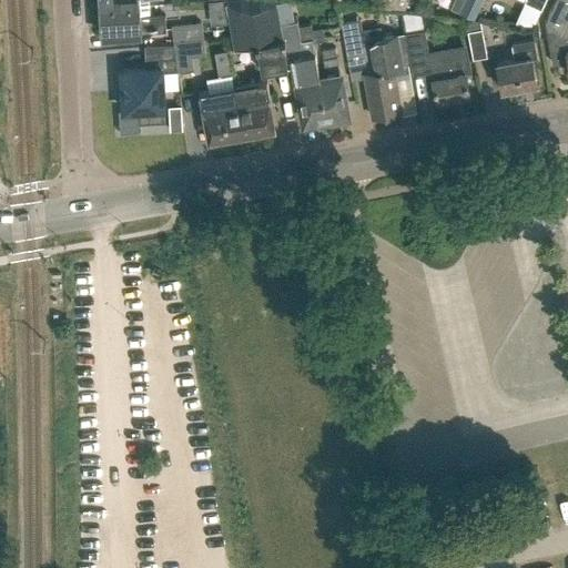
[(288,64),(277,3),(275,3),(274,0),(225,0),(232,34),(223,37),(226,49),(250,44),(251,52),(259,51),(262,69),(288,64)]
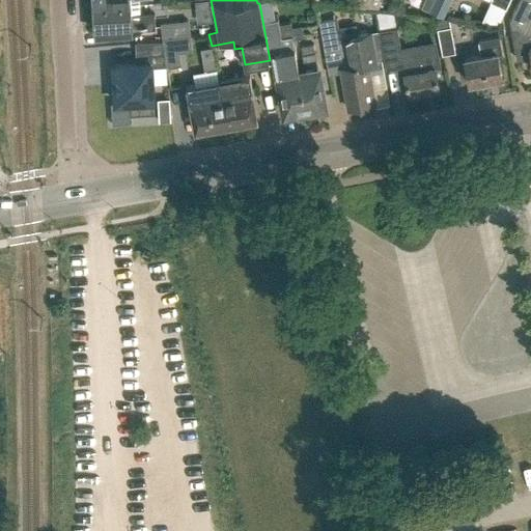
[(298,73),(291,37),(305,35),(303,24),(292,26),(291,21),(280,23),(279,19),(276,19),(272,0),(259,3),(270,60),(275,59),(285,114),(305,110),(298,73)]
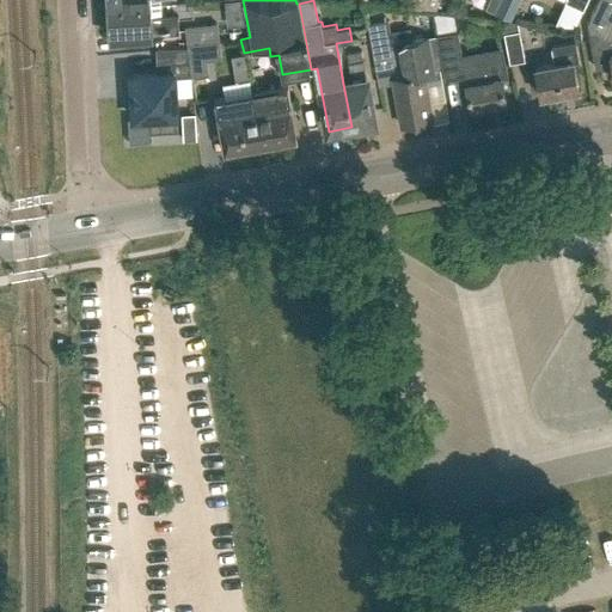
[(424,0),(421,10),(435,11),(440,0),(424,0)]
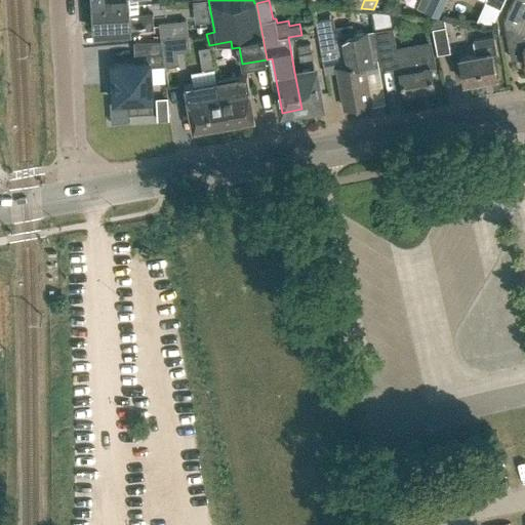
[(439,17),(446,0),(431,0),(426,11),(439,17)]
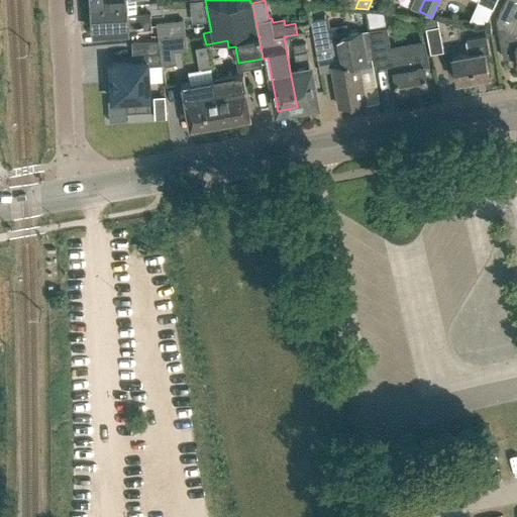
[(476,0),(493,8),(496,0),(476,0)]
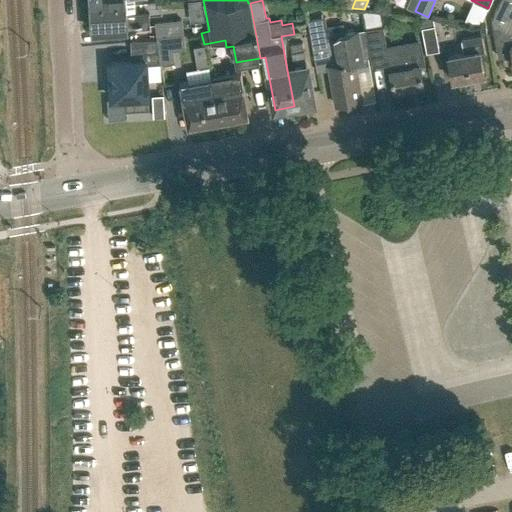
[(511,0),(501,0),(493,19),(499,58),(511,55),(511,0)]
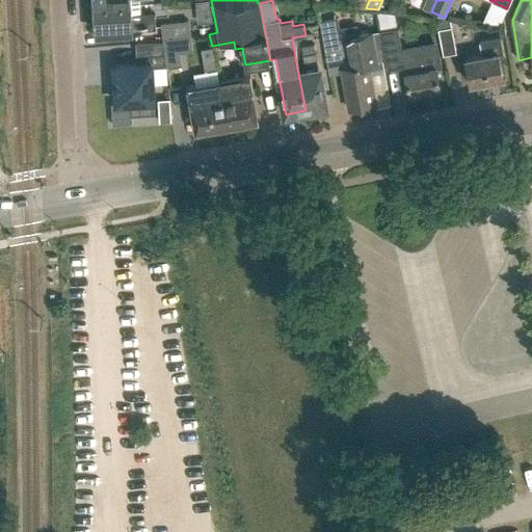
[(131,4),(95,6),(97,32),(133,30),(133,29),(156,27),(155,14),(132,15),(131,4)]
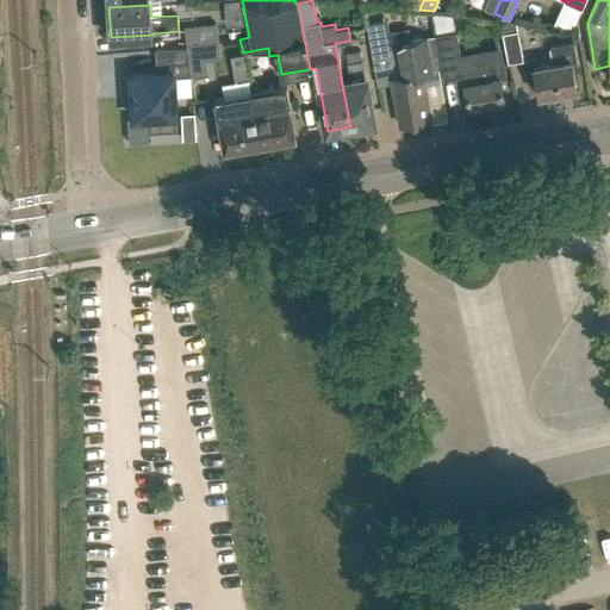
[(517,20),(502,22),(502,25),(506,48),(509,62),(524,60),(518,30),(517,20)]
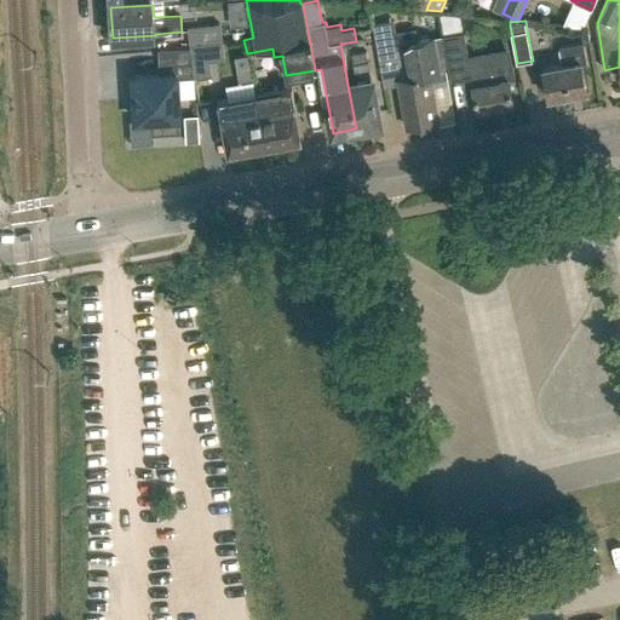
[(191,44),(223,41),(220,22),(189,26),(191,44)]
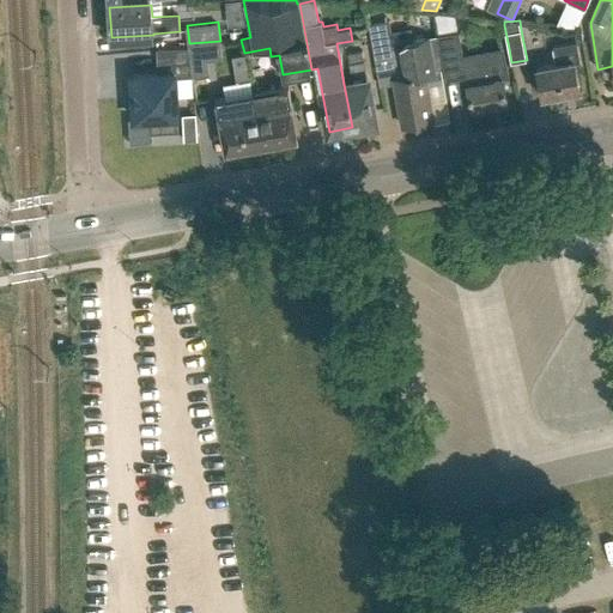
[(471,109),(507,102),(503,78),(509,77),(505,55),(479,60),(479,61),(463,64),(459,31),(437,35),(445,78),(457,76),(460,85),(467,84),(471,109)]
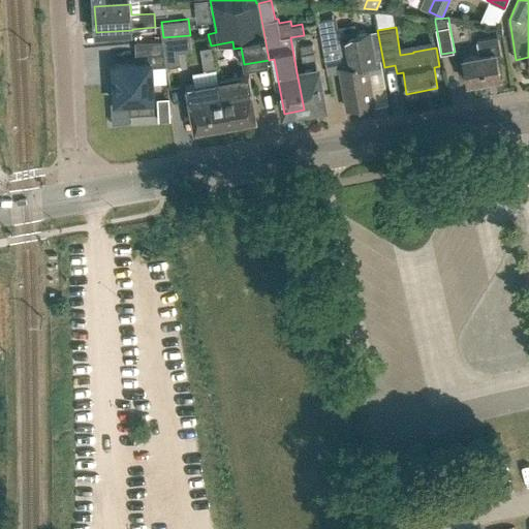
[(376,66),(370,33),(359,35),(347,42),(347,39),(321,44),(328,74),(340,72),(346,107),(373,102),(367,68),(376,66)]
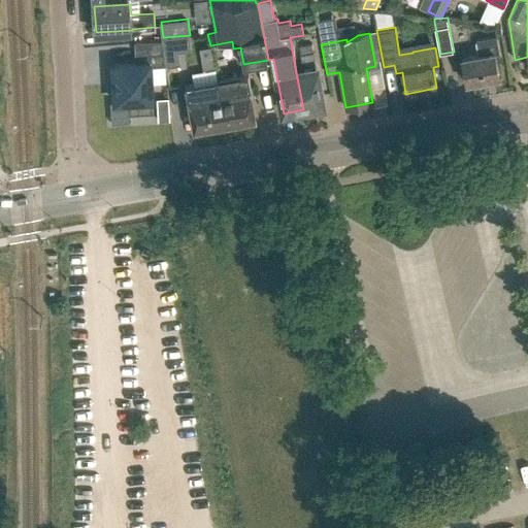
[(192,50),(190,35),(163,37),(166,65),(180,64),(179,52),(192,50)]
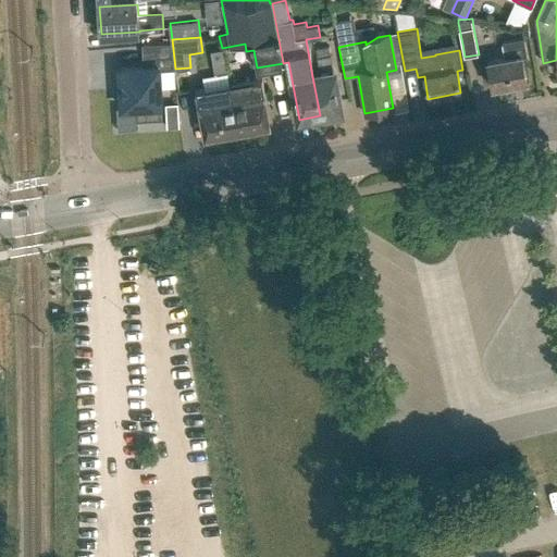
[(492,87),(527,82),(523,60),(528,59),(524,38),(503,42),(505,58),(487,61),(492,87)]
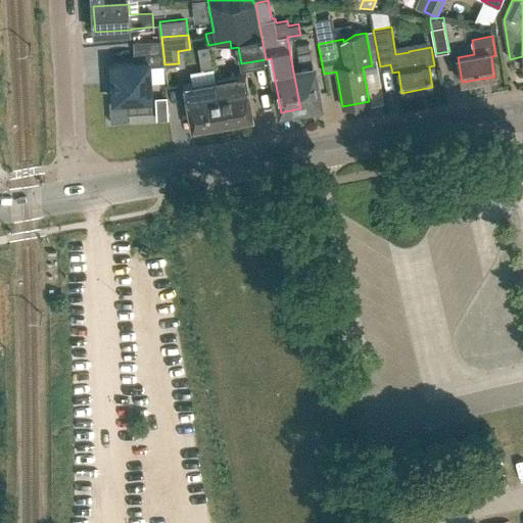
[(140,56),(140,61),(117,63),(120,101),(126,100),(127,113),(151,112),(148,62),(160,61),(159,40),(139,42),(140,56)]
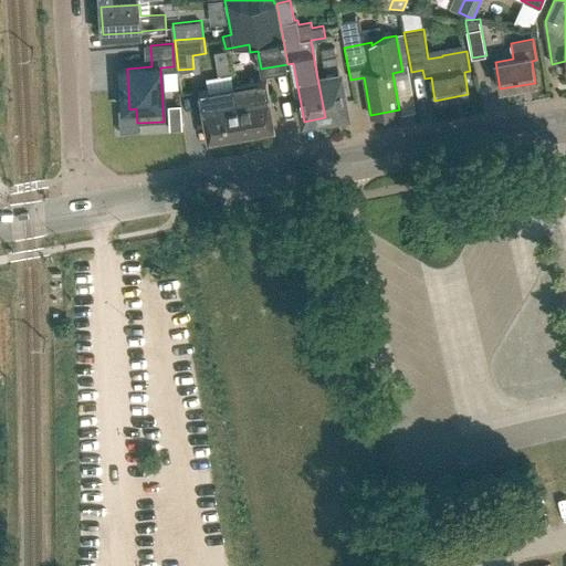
[(317,77),(325,117),(346,114),(336,55),(322,59),(325,76),(317,77)]
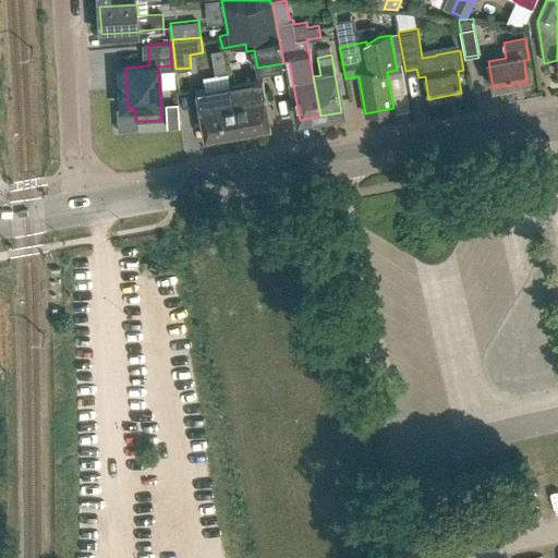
[(249,74),(249,61),(222,60),(221,73),(249,74)]
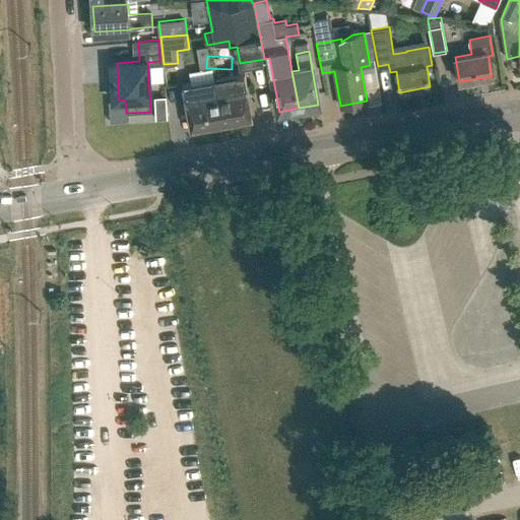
[(214,78),(222,122),(251,117),(246,86),(247,86),(245,73),(214,78)]
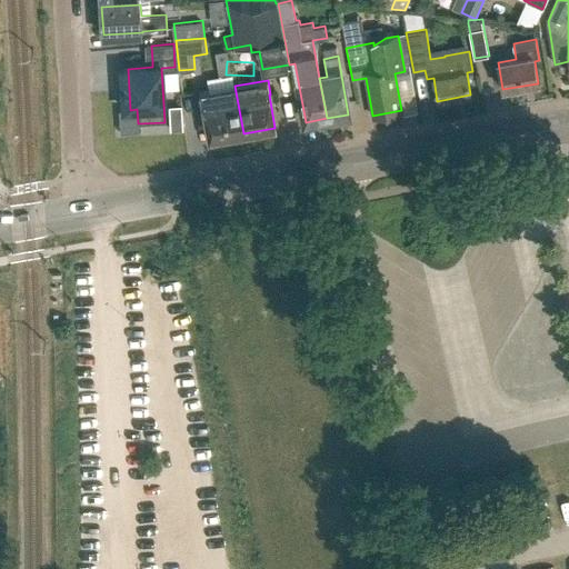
[(209,139),(243,133),(235,86),(199,92),(201,108),(203,107),(209,139)]
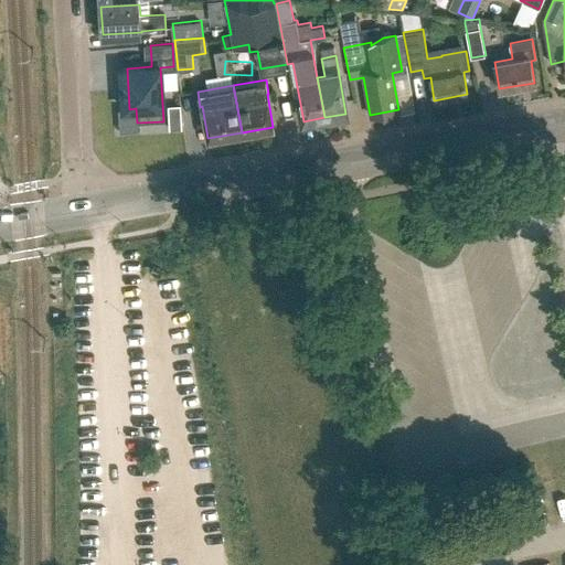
[(179,88),(168,89),(169,113),(180,112),(179,88)]
